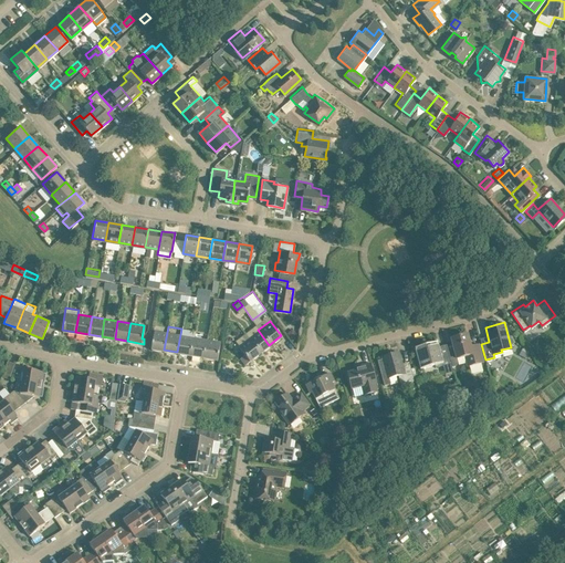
[(292,326),(286,331),(290,336),(295,332),(292,326)]
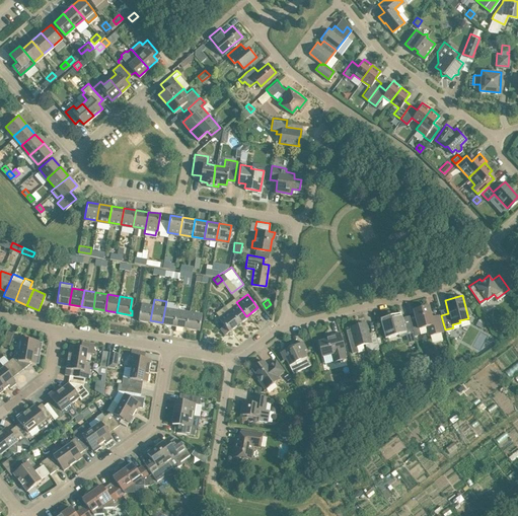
[(177,303),(166,301),(162,322),(174,324),(177,303)]
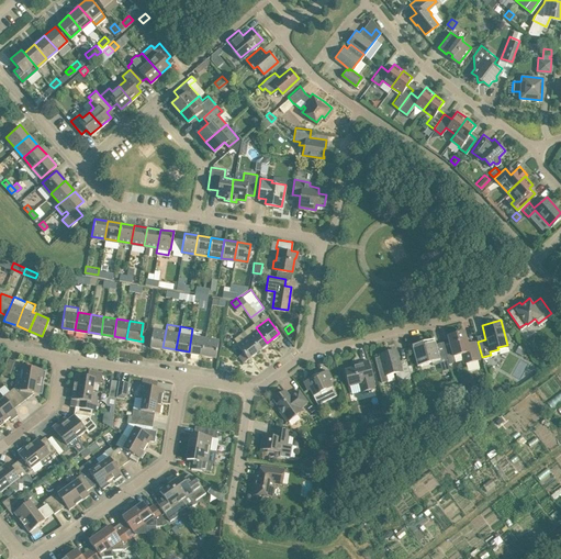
[(149,345),(163,347),(166,330),(153,327),(149,345)]
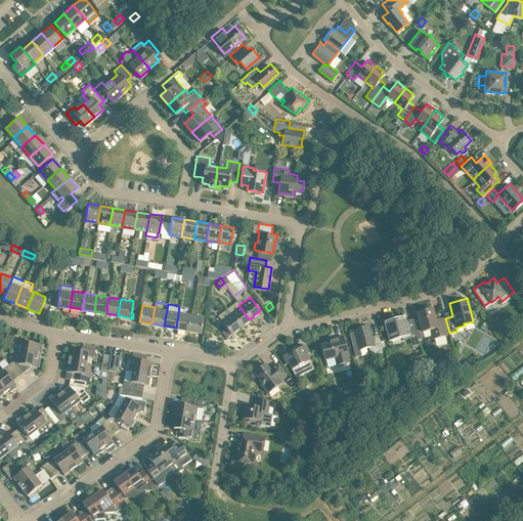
[(238,305),(227,314),(237,328),(249,319),(238,305)]
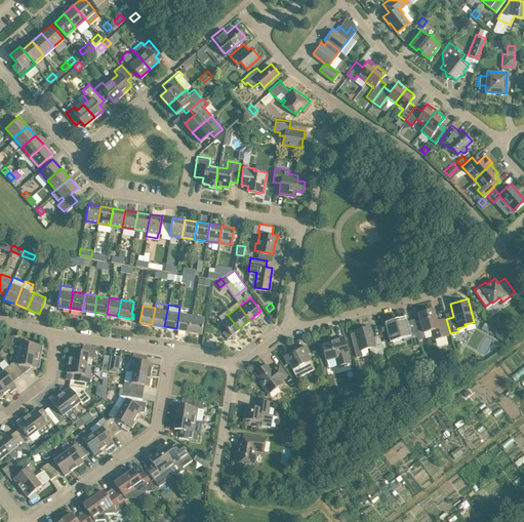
[(192,308),(179,307),(176,328),(189,330),(192,314),(191,314),(192,308)]
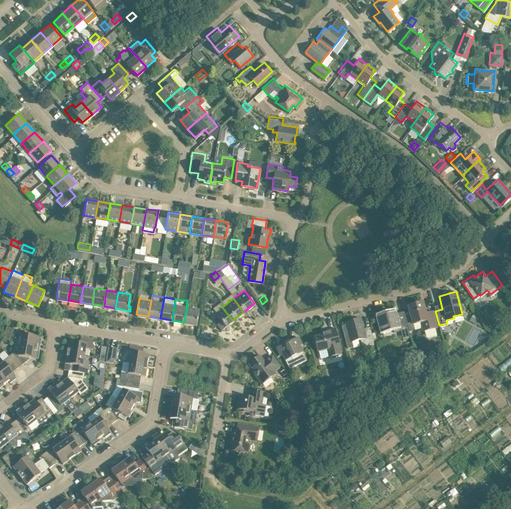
[(408,309),(403,310),(408,330),(411,329),(412,328),(413,326),(413,324),(412,323),(420,321),(422,329),(436,325),(432,309),(425,311),(422,300),(407,304),(408,309)]
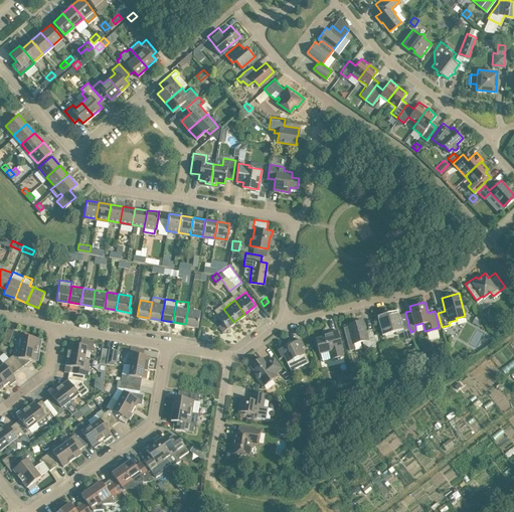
[(188,308),(185,324),(197,326),(200,310),(188,308)]
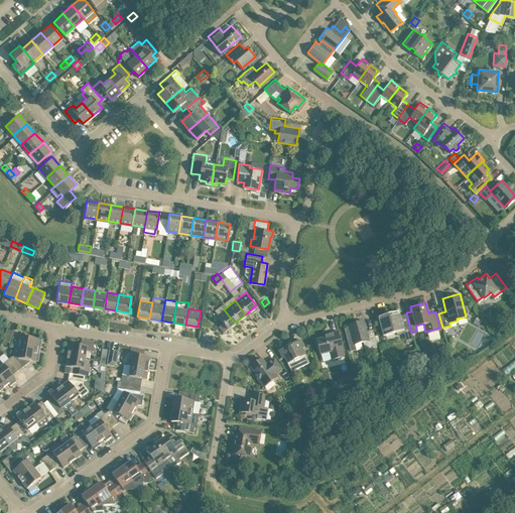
[(234,323),(224,309),(217,314),(222,322),(218,325),(223,331),(234,323)]
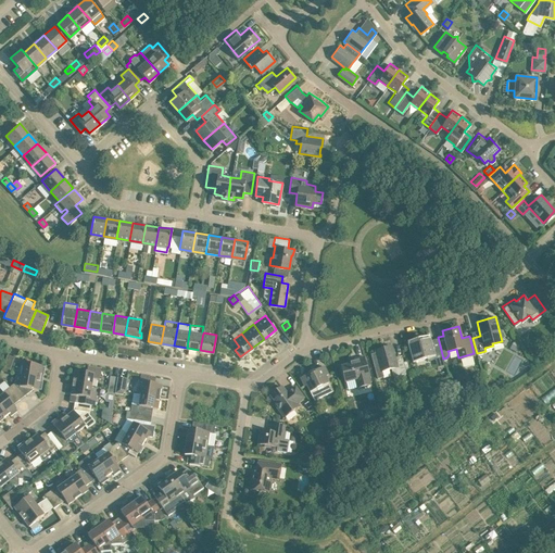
[(417,337),(406,340),(412,361),(427,356),(427,359),(434,356),(437,365),(444,363),(443,359),(438,337),(430,338),(429,334),(420,336),(421,339),(418,339),(417,337)]
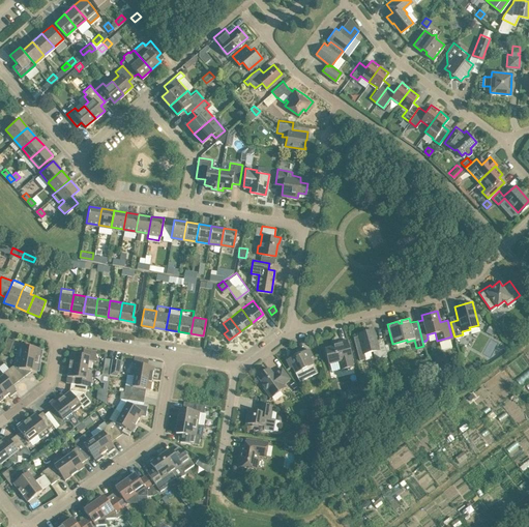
[(489,323),(485,329),(491,333),(495,327),(489,323)]
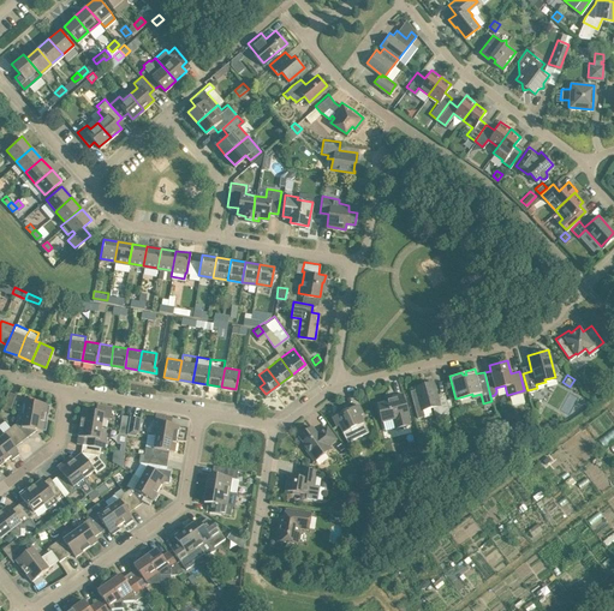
[(415,388),(410,389),(417,417),(424,414),(422,408),(431,406),(435,415),(449,412),(448,408),(446,397),(437,399),(433,381),(415,385),(415,388)]
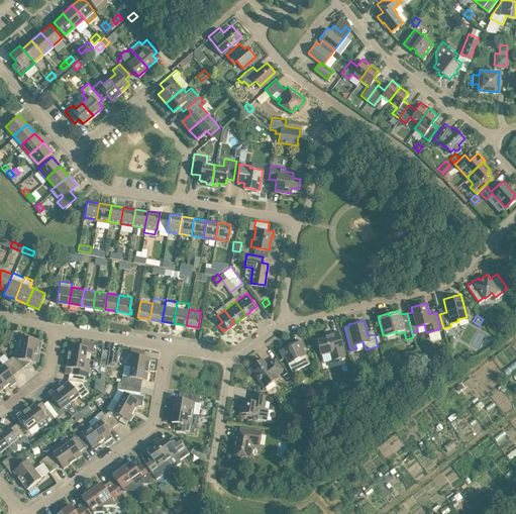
[(1,342),(7,344),(13,330),(6,327),(1,342)]
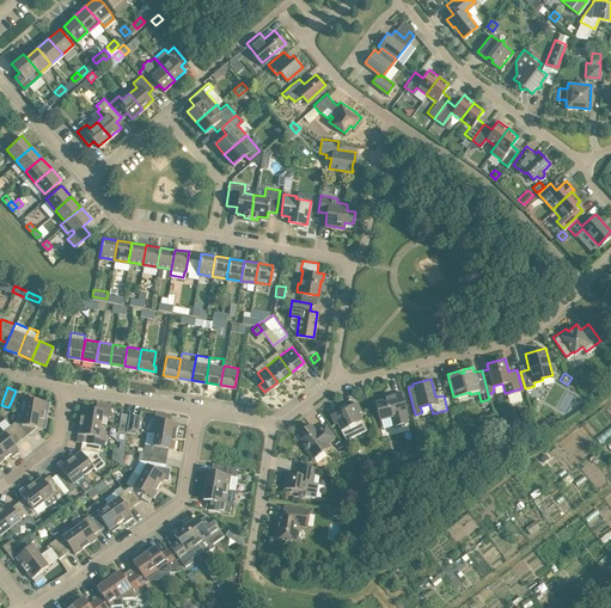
[(404,411),(405,411),(399,390),(389,393),(390,395),(374,400),(379,418),(390,415),(392,424),(407,421),(404,411)]
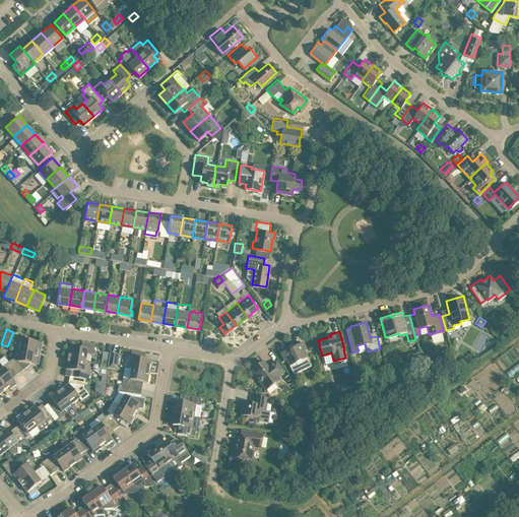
[(21,337),(19,348),(39,351),(40,349),(42,341),(39,341),(39,340),(21,337)]
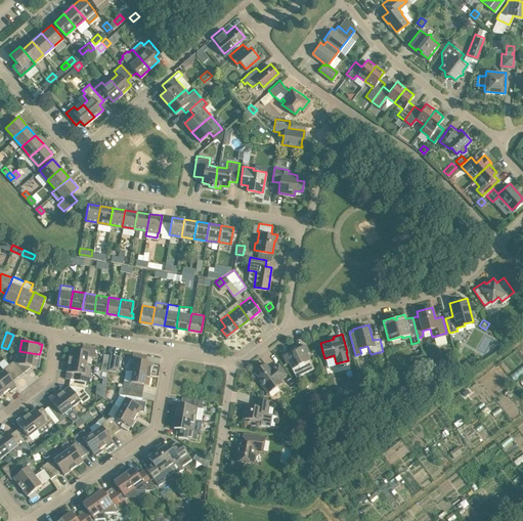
[(70,347),(68,358),(86,361),(87,354),(93,355),(94,345),(82,343),(81,349),(70,347)]
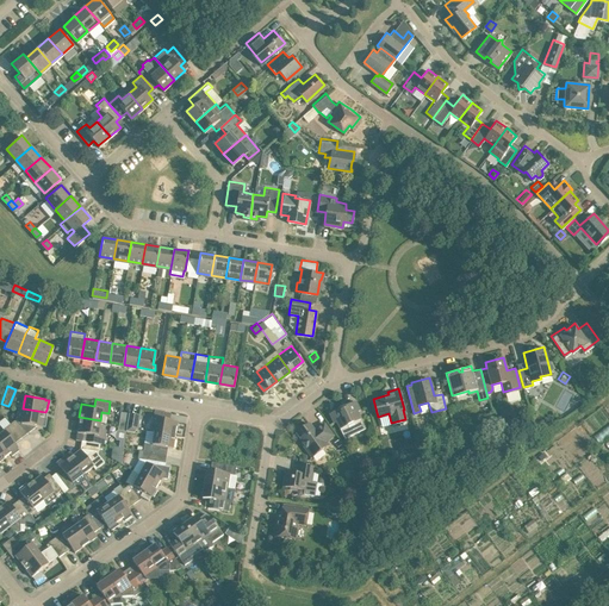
[(355,399),(329,412),(333,420),(336,419),(343,436),(365,426),(356,410),(359,408),(355,399)]
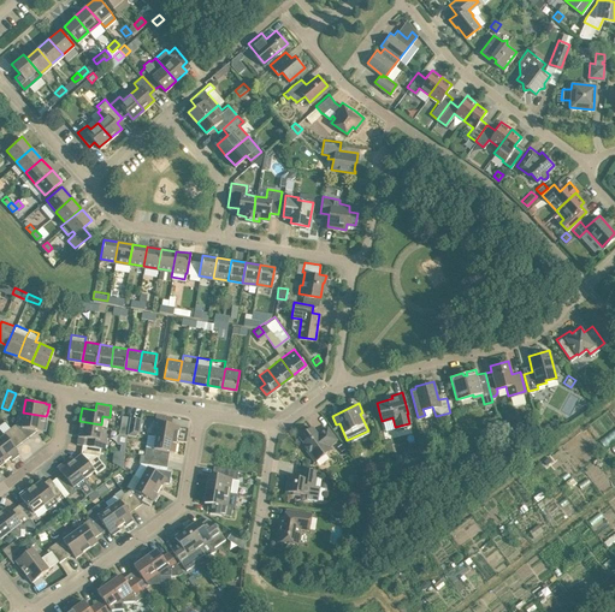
[(23,413),(17,411),(16,422),(17,425),(19,425),(19,426),(42,429),(42,428),(45,429),(46,420),(46,416),(23,413)]
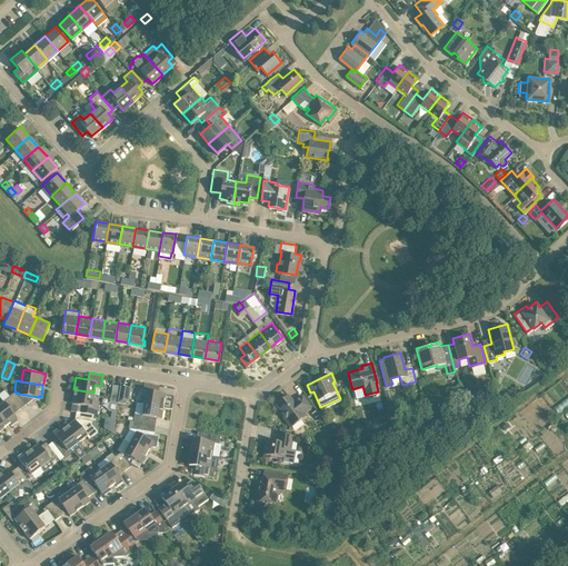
[(146,388),(143,401),(162,404),(165,391),(157,390),(158,384),(143,381),(142,388),(146,388)]
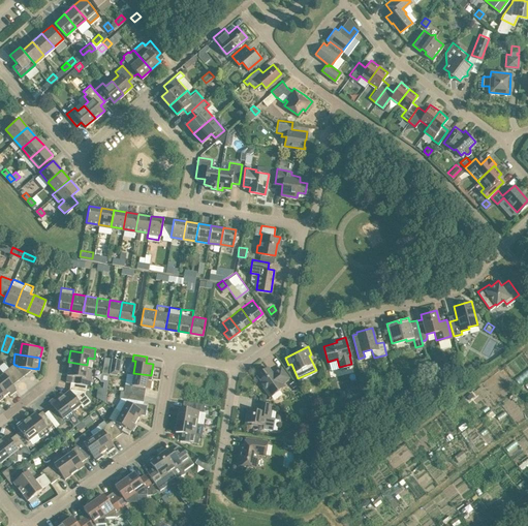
[(101,371),(109,372),(112,357),(104,356),(101,371)]
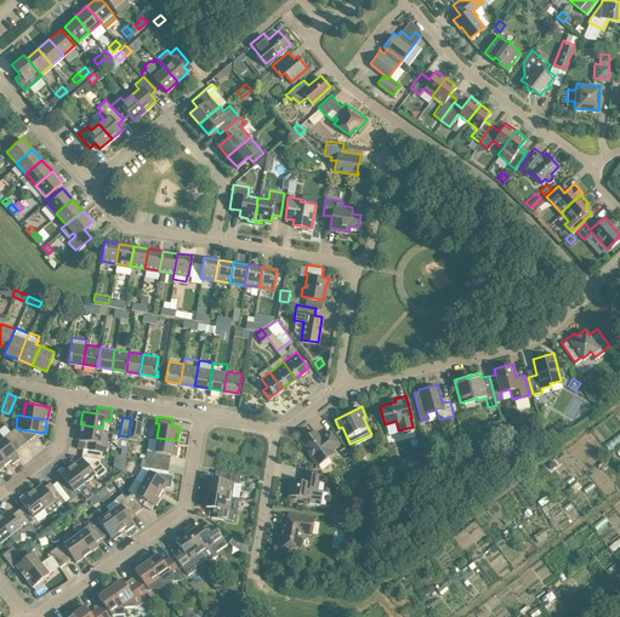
[(131,418),(128,436),(136,438),(140,420),(131,418)]
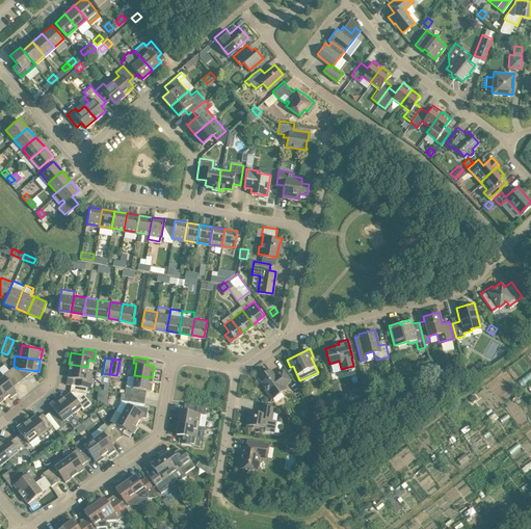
[(76,384),(83,385),(90,386),(93,373),(86,372),(87,367),(69,364),(68,375),(77,377),(76,384)]
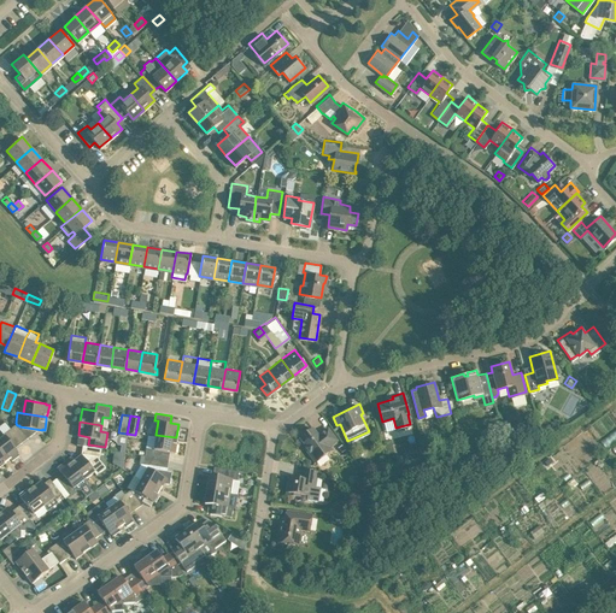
[(514,424),(499,428),(503,440),(516,436),(514,424)]
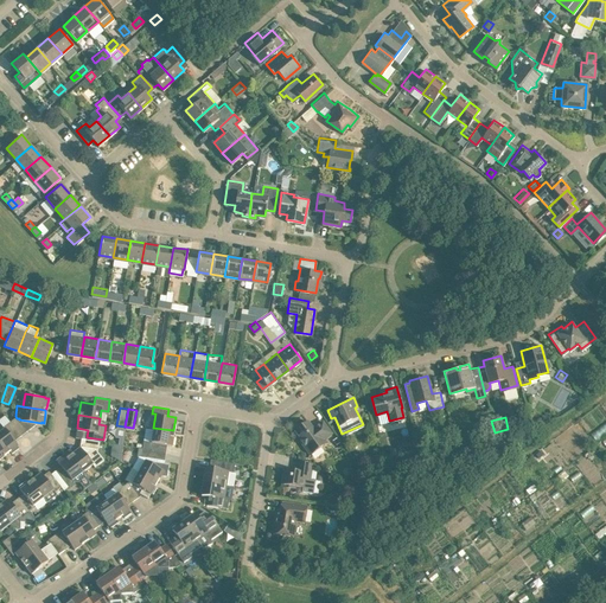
[(298,437),(310,453),(325,441),(323,437),(331,431),(321,419),(312,427),(307,419),(294,429),(300,436),(298,437)]
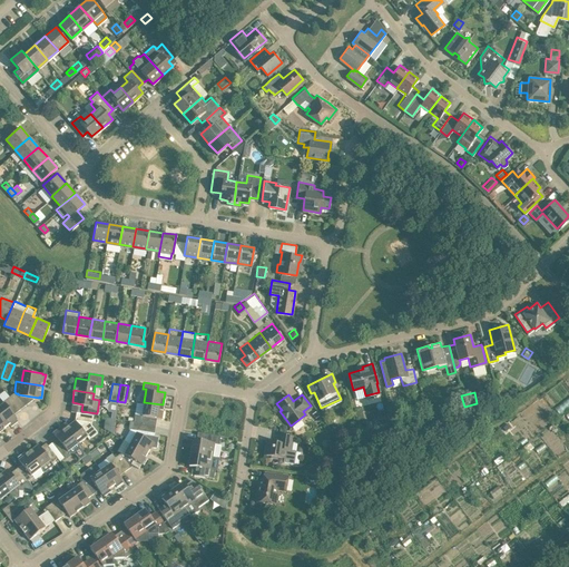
[(0,416),(7,424),(9,422),(10,424),(17,419),(16,417),(13,412),(19,408),(11,398),(9,396),(2,400),(3,402),(0,404),(0,416)]
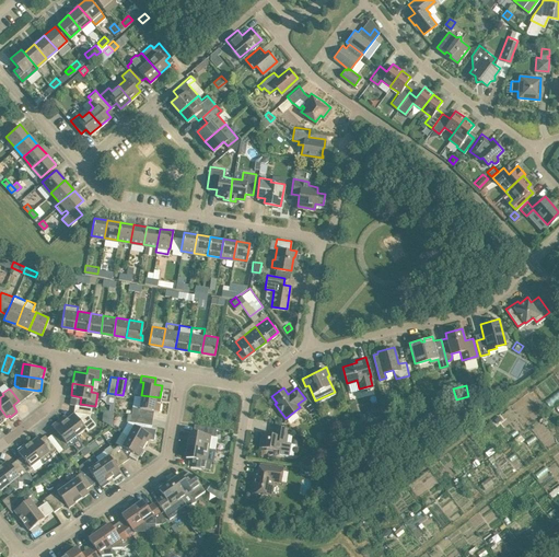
[(132,405),(131,413),(152,416),(153,409),(158,410),(160,397),(132,393),(131,405),(132,405)]
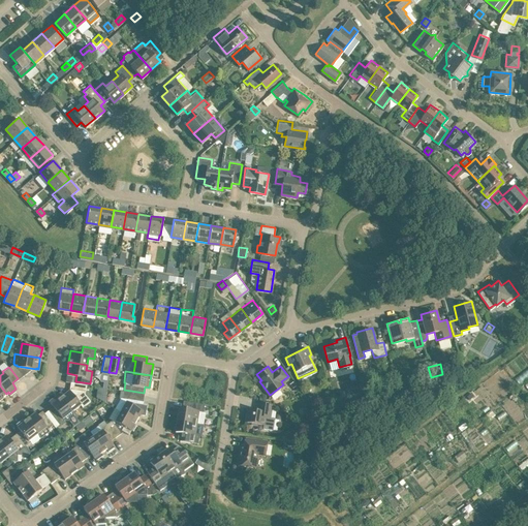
[(70,388),(60,396),(71,410),(81,403),(82,405),(90,399),(84,392),(86,383),(70,380),(69,388),(70,388)]
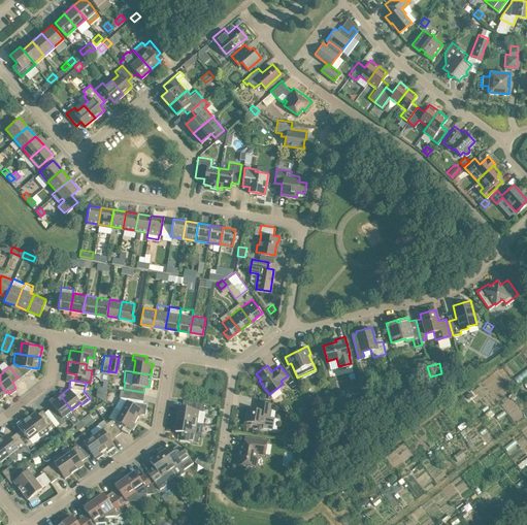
[(120,395),(114,405),(136,418),(139,413),(144,414),(146,402),(139,401),(140,399),(142,399),(143,392),(124,389),(120,388),(119,395),(120,395)]
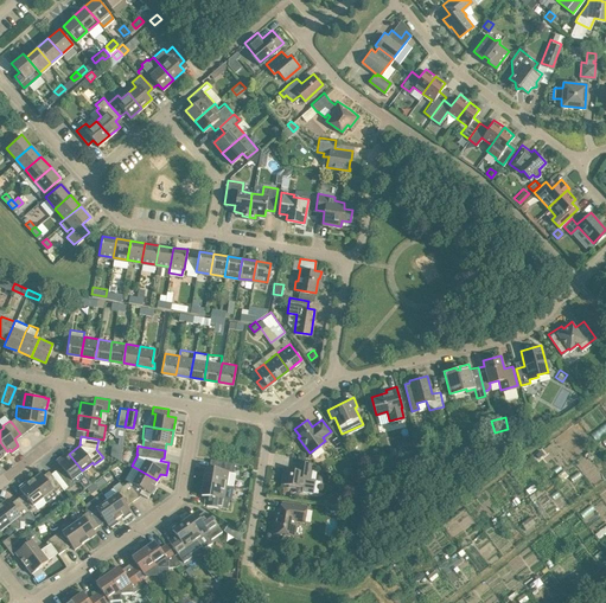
[(61,464),(51,473),(61,485),(63,488),(74,480),(72,478),(82,470),(67,450),(56,459),(61,464)]
